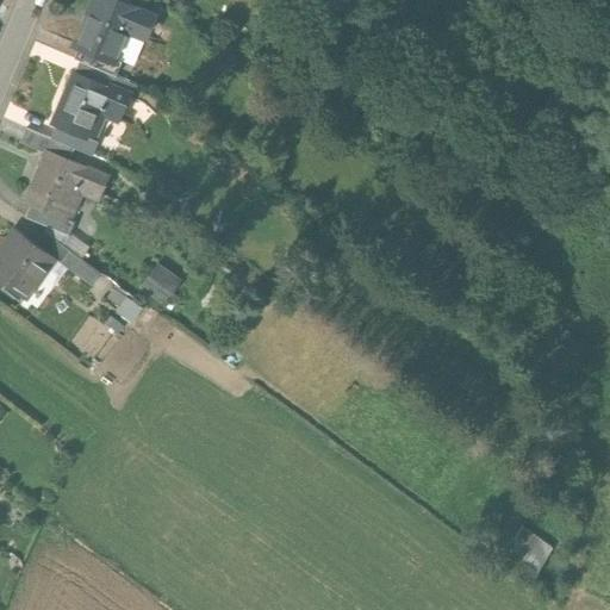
[(153,18),(109,0),(94,0),(83,27),(86,27),(79,47),(80,47),(114,61),(128,30),(145,37),(153,18)]
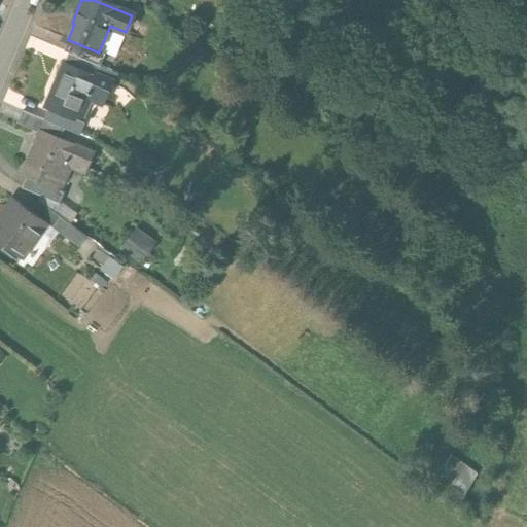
[(99,53),(69,40),(64,51),(68,54),(99,67),(104,55),(99,53)]
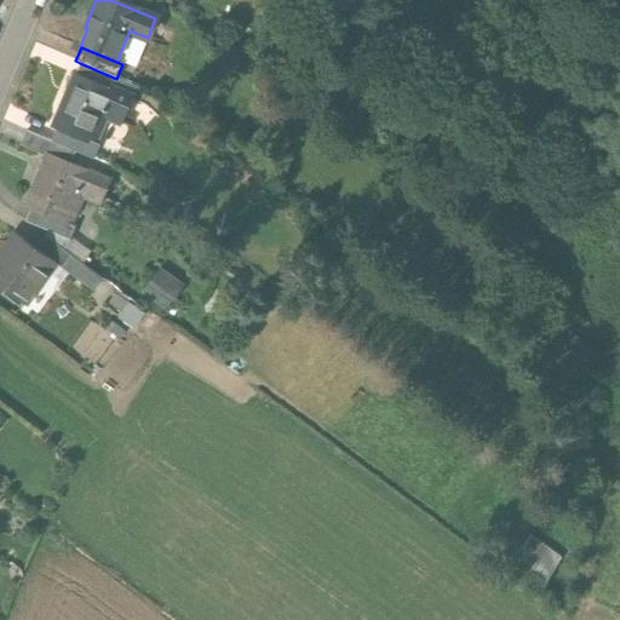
[(116,79),(80,63),(75,75),(124,96),(128,84),(116,79)]
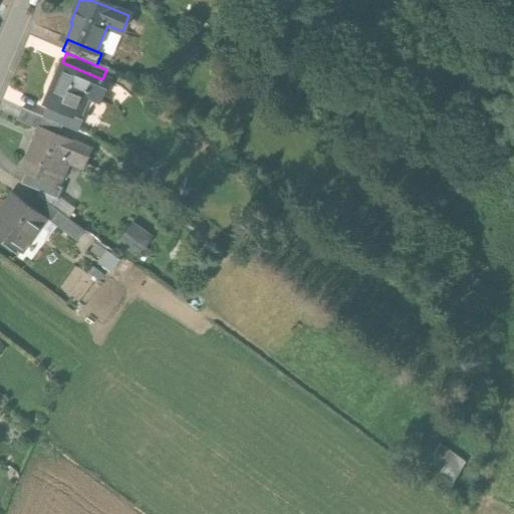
[(102,79),(62,62),(50,89),(52,90),(46,105),(47,105),(76,117),(87,91),(102,97),(108,82),(102,79)]
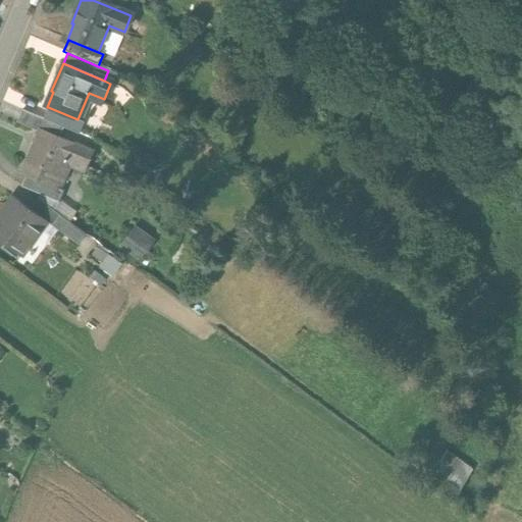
[(77,119),(48,107),(43,119),(63,127),(77,134),(83,122),(77,119)]
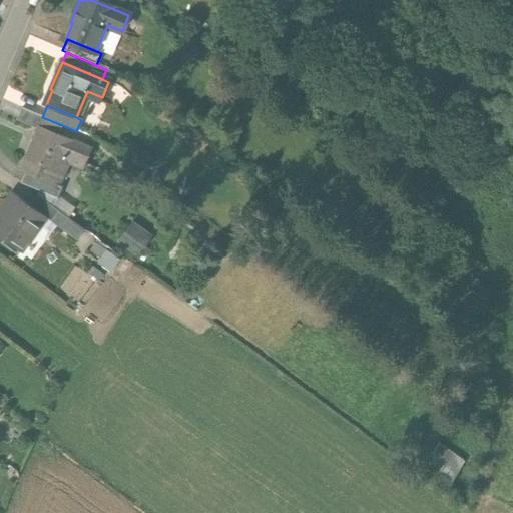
[(42,117),(21,108),(16,120),(39,129),(40,128),(57,136),(62,125),(42,117)]
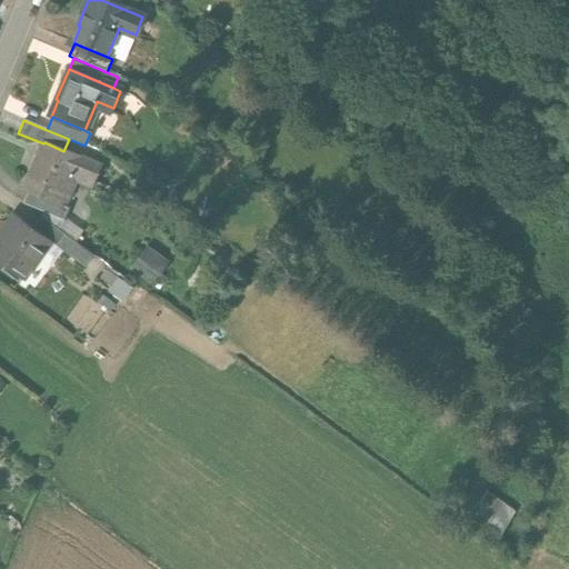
[(43,143),(37,160),(40,161),(27,191),(28,192),(59,206),(60,203),(72,175),(92,183),(100,167),(63,151),(45,142),(43,143)]
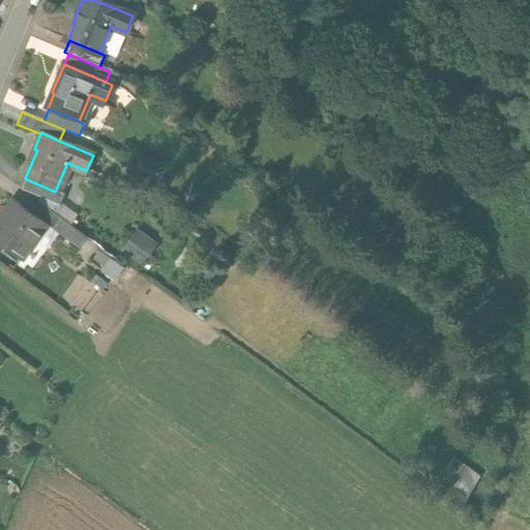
[(55,192),(26,179),(22,189),(59,205),(64,194),(56,189),(55,192)]
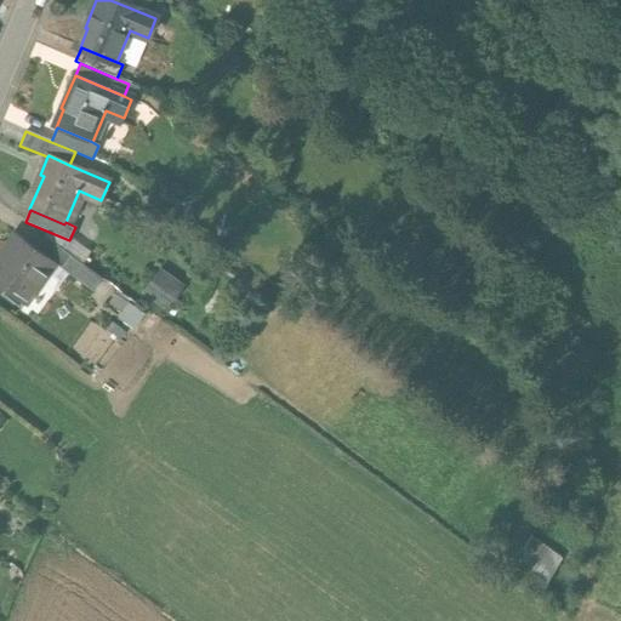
[(16,233),(0,255),(0,288),(26,307),(56,265),(57,263),(36,249),(16,233)]
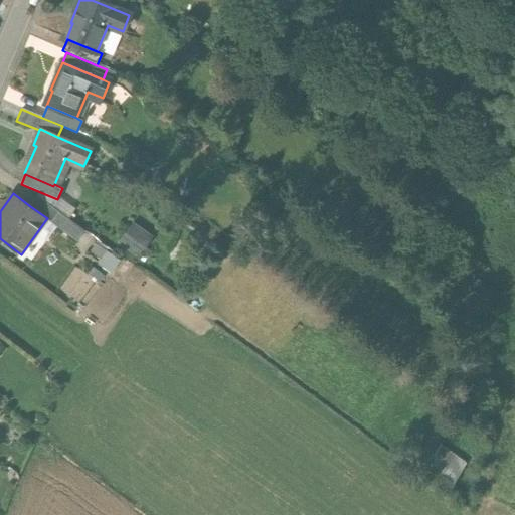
[(86,231),(37,196),(30,206),(47,218),(46,219),(77,242),(86,231)]
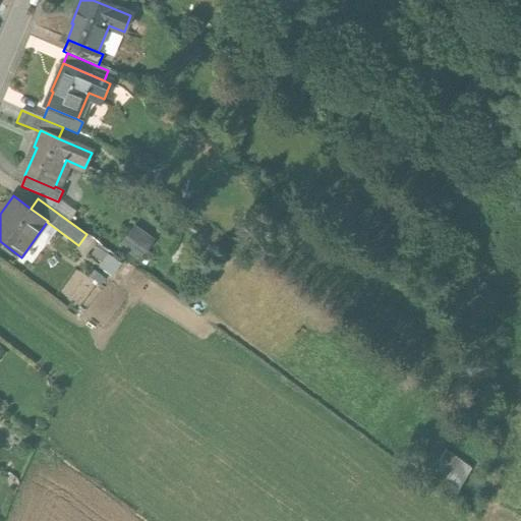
[(453,454),(441,470),(461,484),(473,468),(453,454)]
